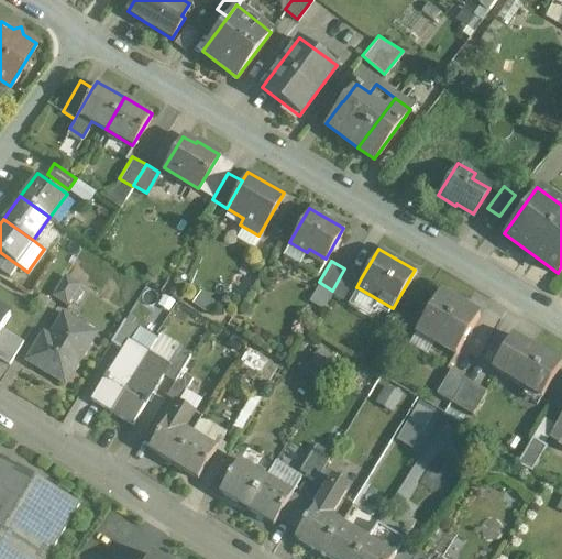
[(361,278),(344,269),(332,291),(350,300),(357,287),(356,287),(361,278)]
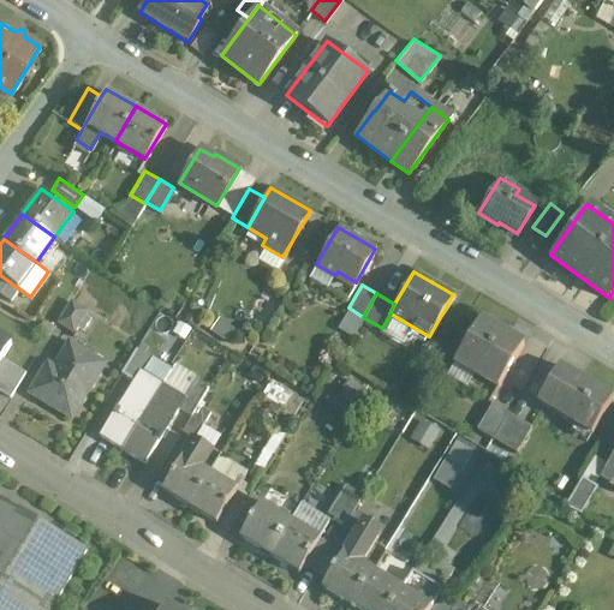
[(85,309),(71,300),(59,321),(72,329),(85,309)]
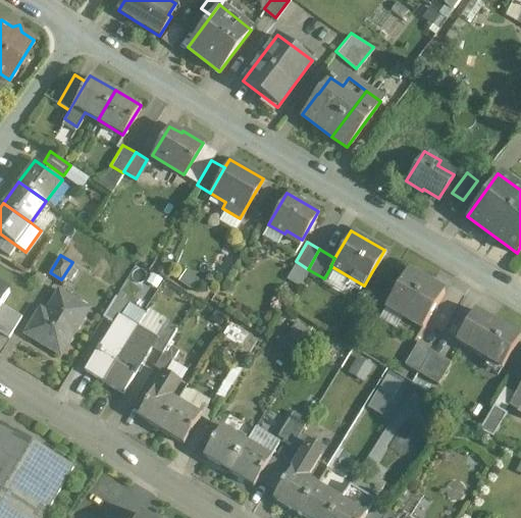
[(444,291),(407,269),(385,306),(422,327),(444,291)]
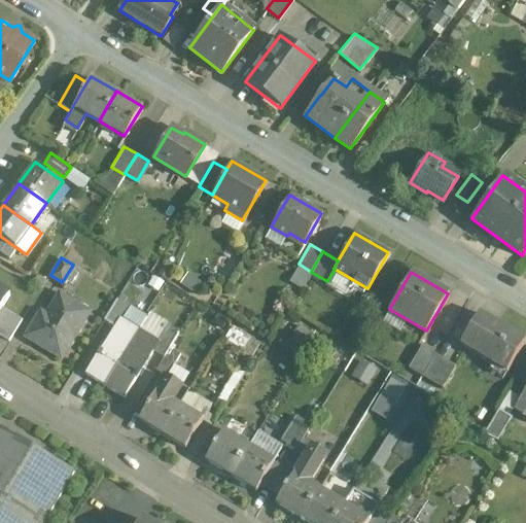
[(89,311),(59,292),(41,321),(36,318),(25,336),(61,357),(89,311)]
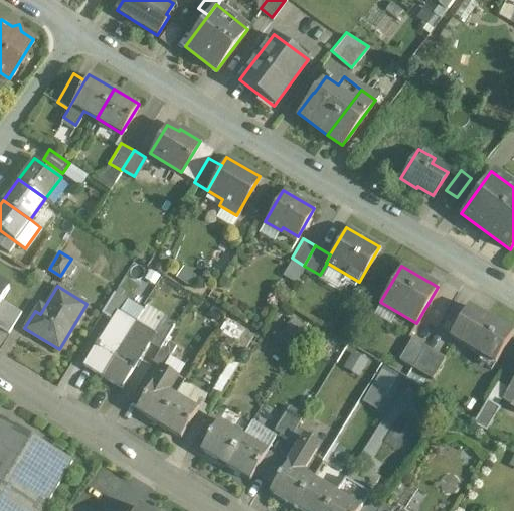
[(126,299),(114,291),(101,311),(112,318),(117,309),(119,310),(126,299)]
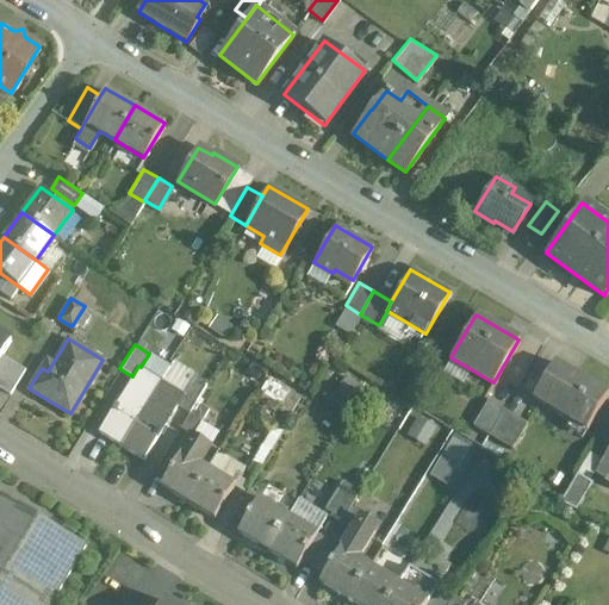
[(25,368),(0,353),(0,387),(10,393),(25,368)]
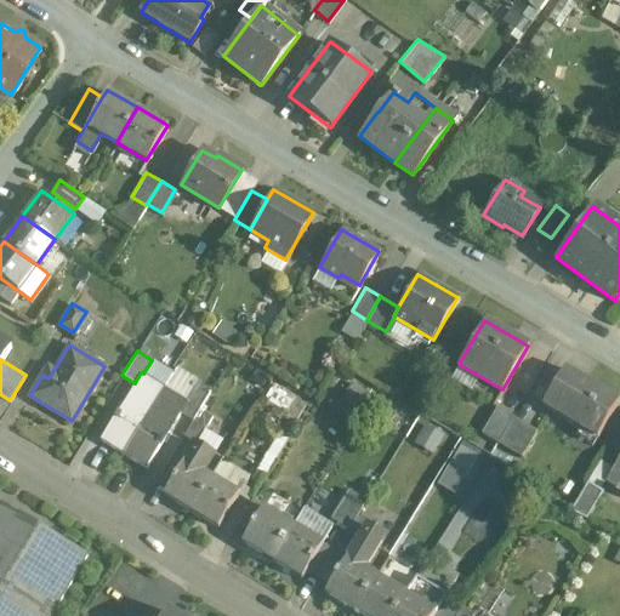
[(618,399),(564,366),(541,404),(596,437),(618,399)]
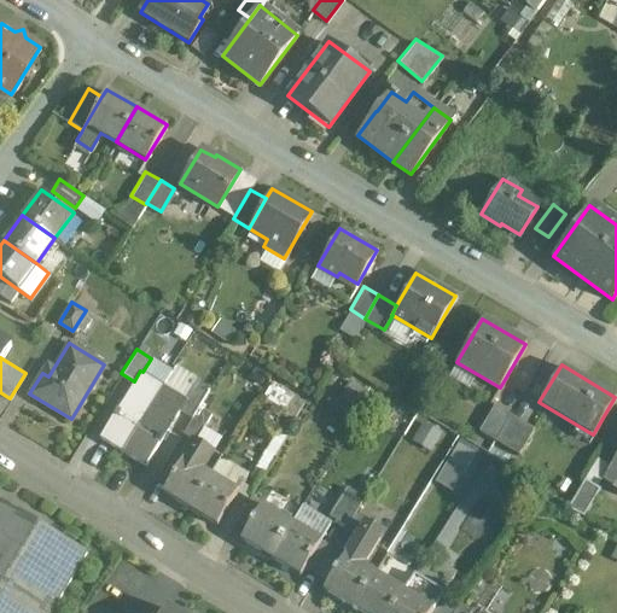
[(143,372),(140,371),(134,381),(109,421),(100,436),(145,463),(153,449),(179,408),(181,404),(185,398),(184,397),(143,372)]
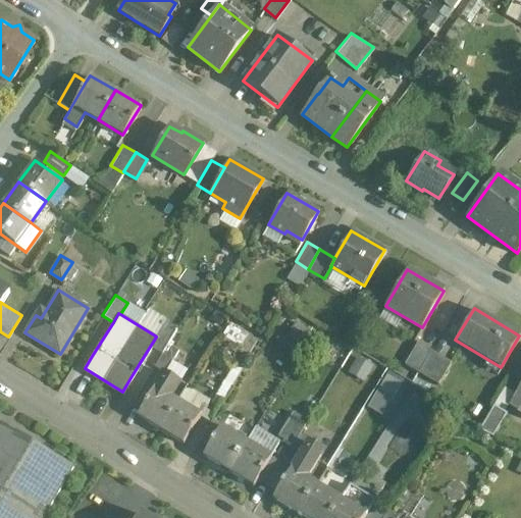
[(176,327),(164,319),(155,335),(156,337),(153,342),(151,345),(161,352),(162,352),(167,343),(176,327)]
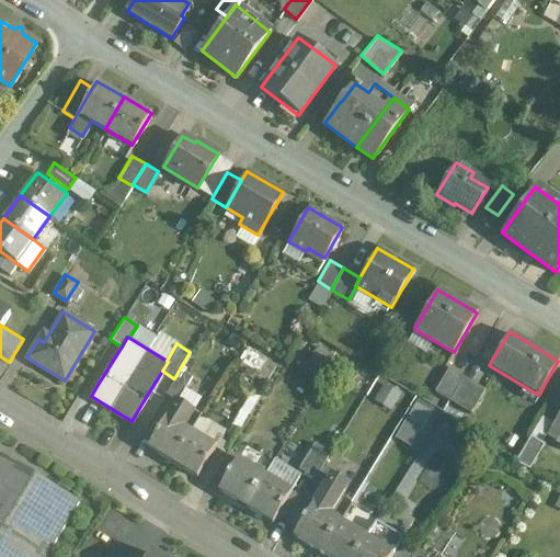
[(448,366),(434,390),(448,399),(463,375),(448,366)]
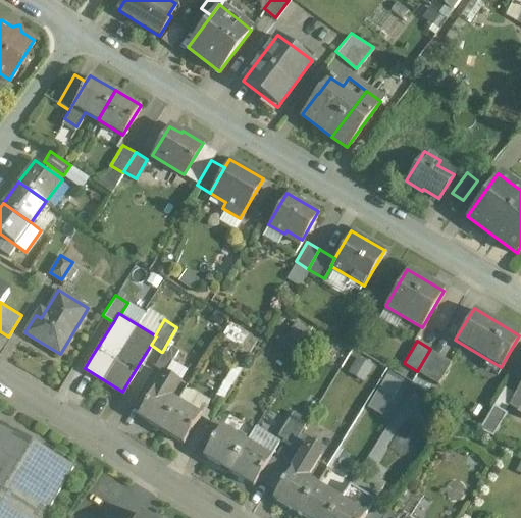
[(178,349),(167,343),(162,352),(161,352),(154,365),(164,371),(178,349)]
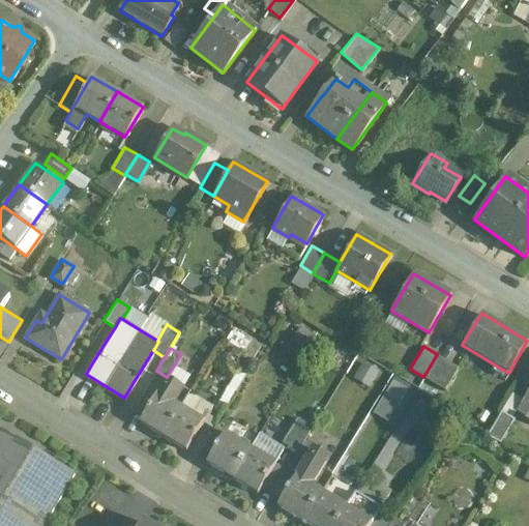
[(458,367),(437,354),(423,377),(444,388),(458,367)]
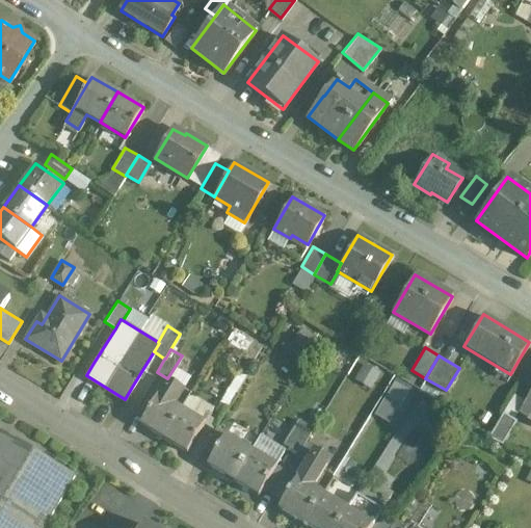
[(167,378),(140,423),(163,437),(190,393),(167,378)]
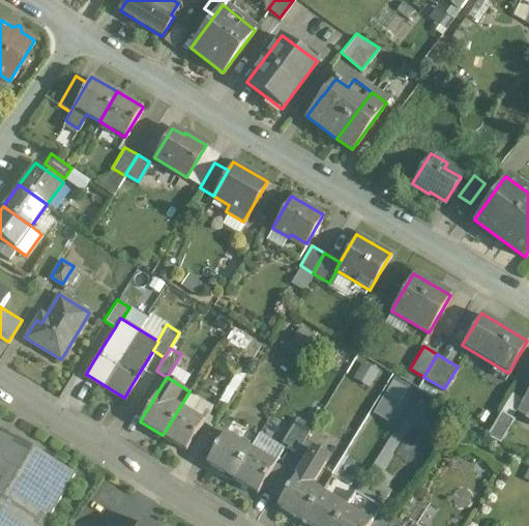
[(528,387),(516,410),(527,416),(524,419),(528,422),(528,387)]
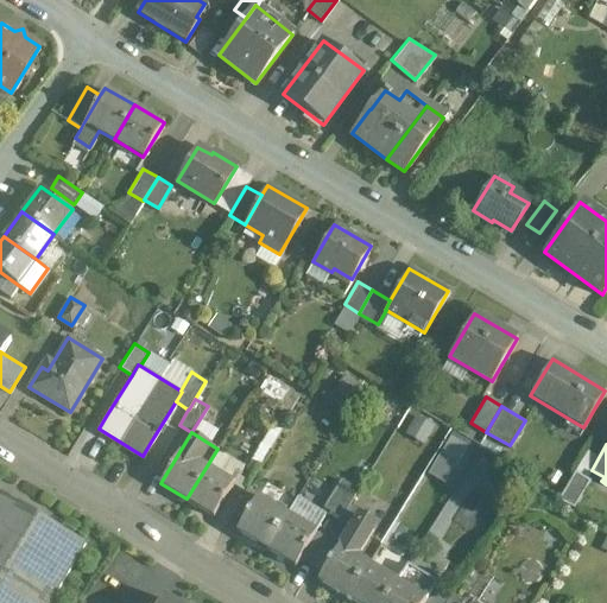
[(244,465),(217,449),(187,499),(213,515),(244,465)]
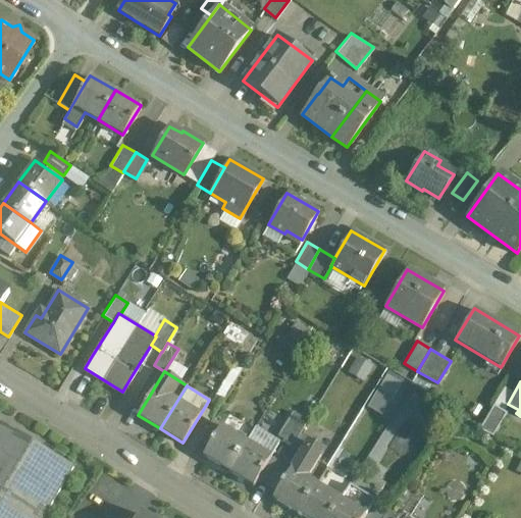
[(506,412),(492,404),(478,428),(492,435),(506,412)]
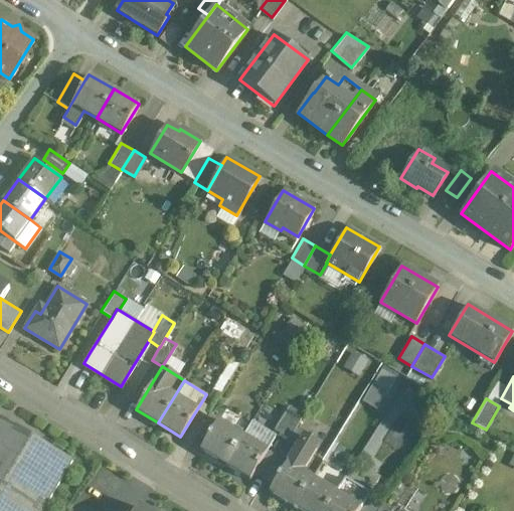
[(303,413),(288,404),(274,429),(279,432),(288,438),(294,428),(303,413)]
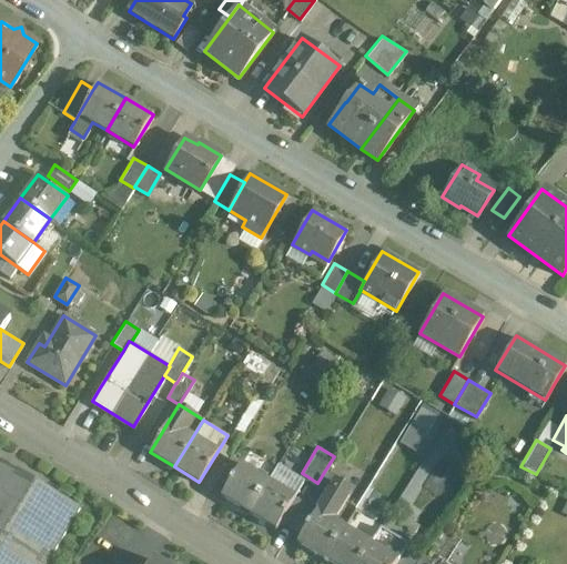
[(230,456),(218,477),(228,484),(241,463),(230,456)]
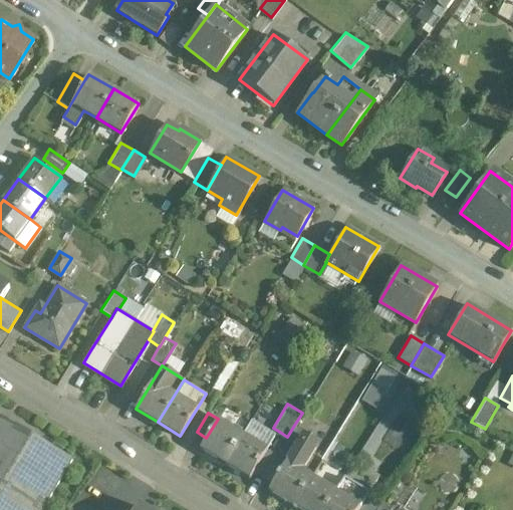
[(71,458),(0,415),(0,456),(53,488),(71,458)]
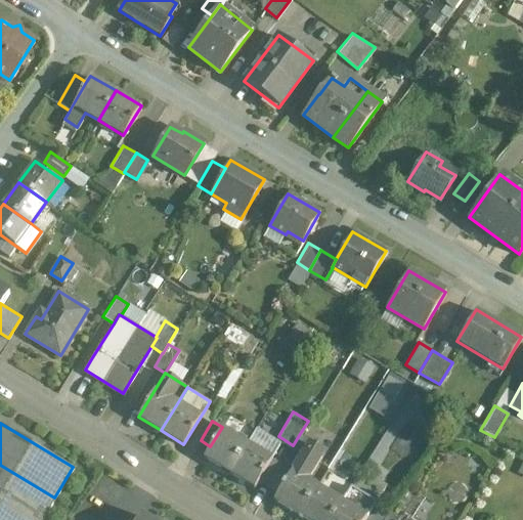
[(247,442),(222,427),(210,446),(204,457),(228,472),(247,442)]
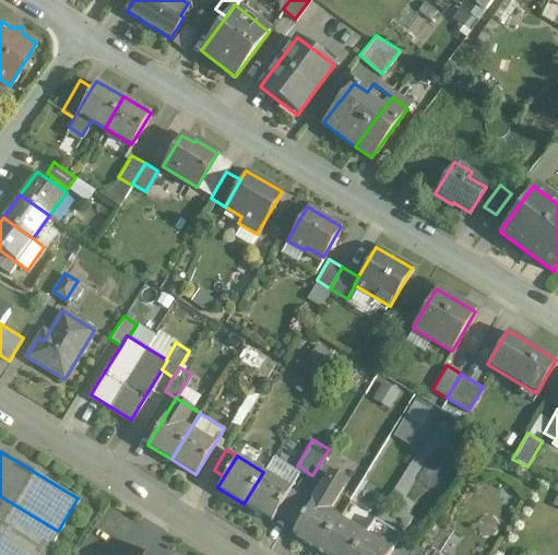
[(312,475),(303,469),(291,488),(275,512),(297,526),(328,475),(330,471),(319,464),(312,475)]
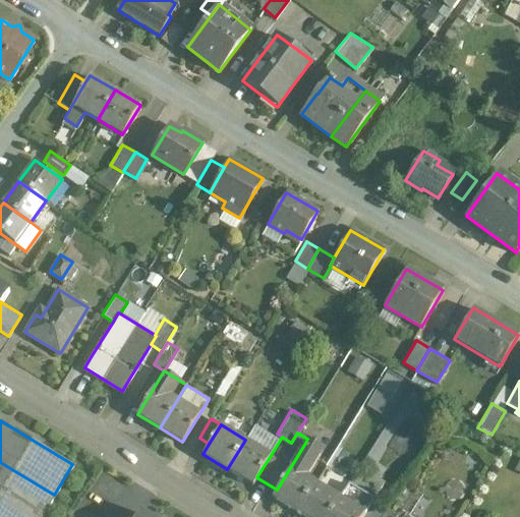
[(271,455),(245,440),(227,469),(252,484),(254,481),(256,477),(271,455)]
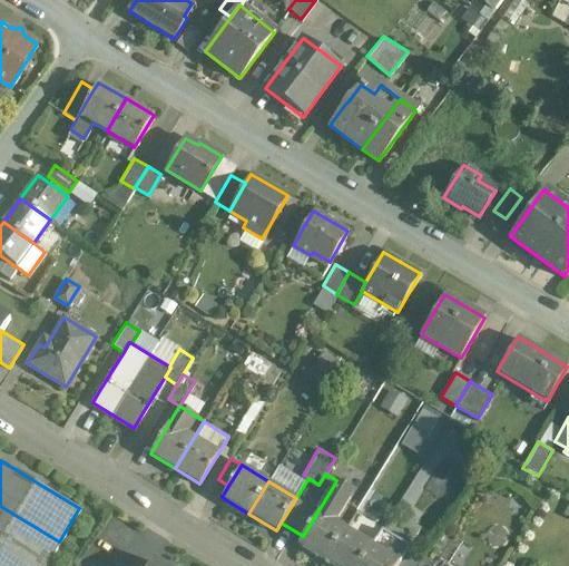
[(303,536),(297,544),(325,560),(345,528),(332,520),(335,517),(336,517),(350,495),(334,485),(303,536)]
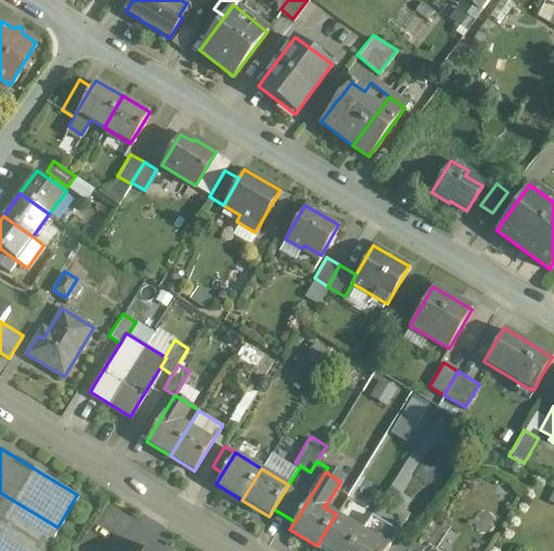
[(42,550),(58,527),(0,492),(0,550),(42,550)]
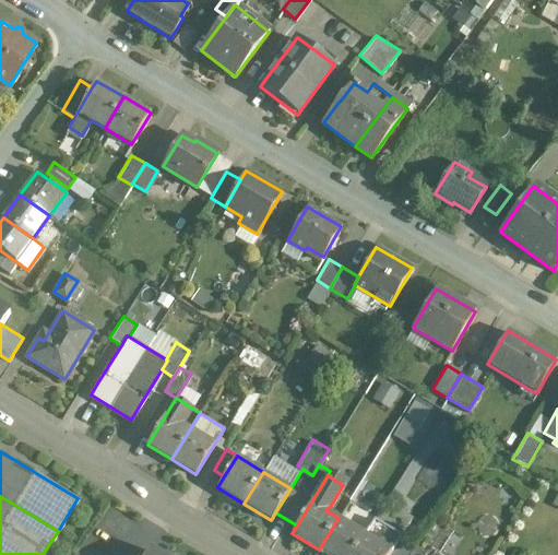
[(351,554),(365,534),(339,518),(319,550),(328,554),(351,554)]
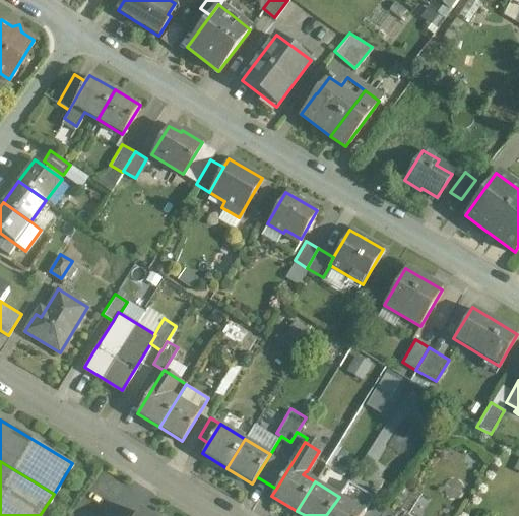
[(339,497),(326,515),(361,515),(373,498),(347,482),(339,497)]
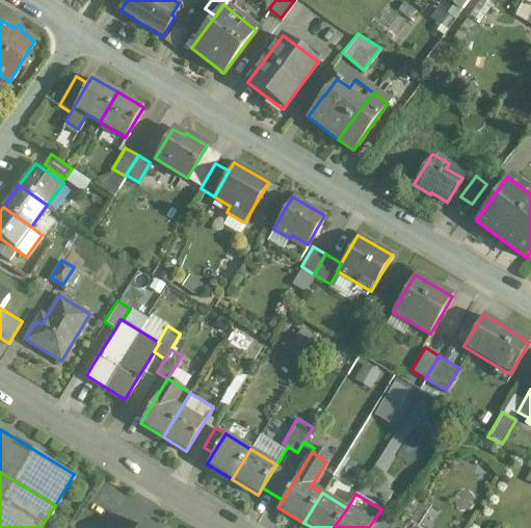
[(395,518),(388,527),(402,527),(405,524),(395,518)]
